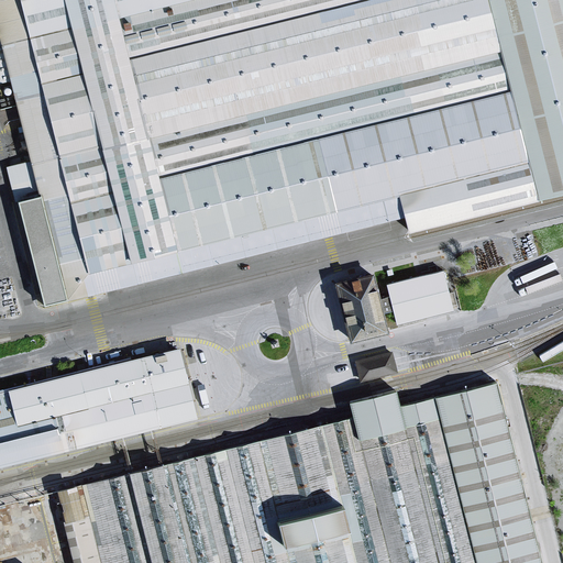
[(562,0),(0,0),(0,83),(13,79),(21,111),(0,116),(0,135),(21,131),(29,163),(7,168),(41,306),(404,216),(405,222),(408,232),(562,194),(562,0)]
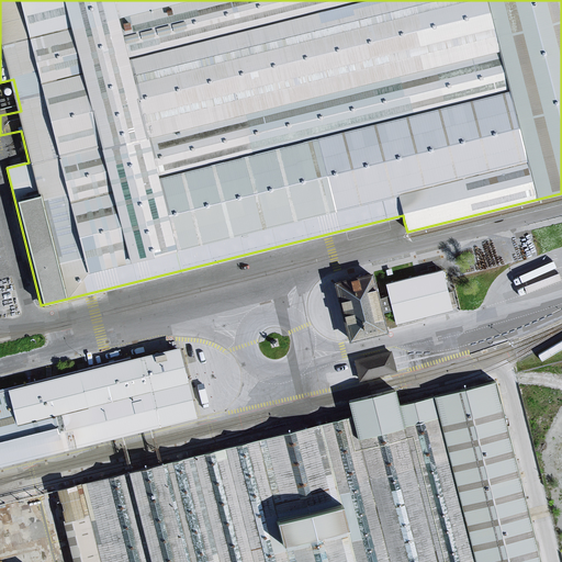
[(438,272),(384,287),(386,299),(379,301),(372,274),(333,284),(348,346),(388,336),(382,314),(391,312),(394,327),(448,313),(438,272)]
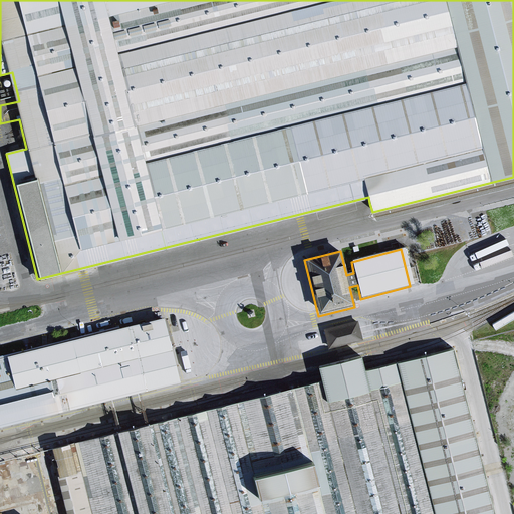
[(0,360),(0,425),(178,380),(163,319),(0,360)]
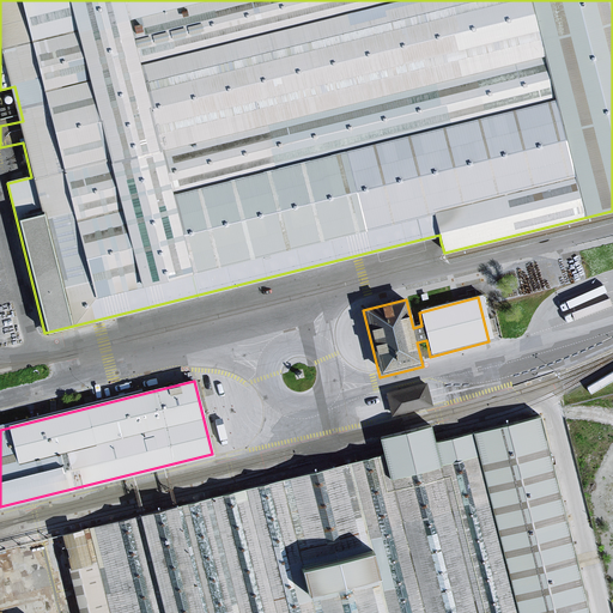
[(584,612),(535,418),(434,443),(429,425),(377,438),(382,456),(61,535),(79,612),(584,612)]
